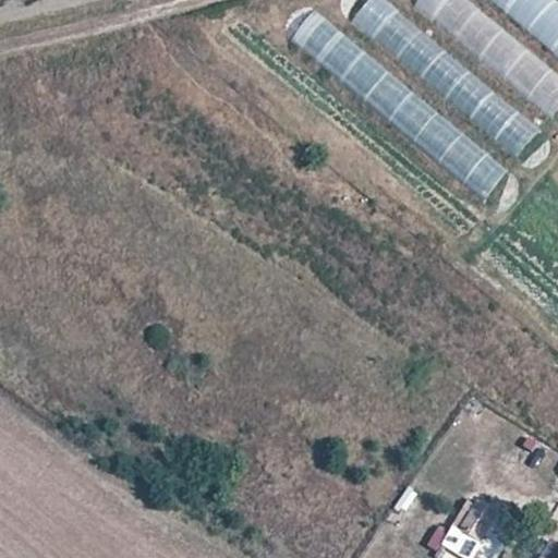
[(432,49),(379,0),(368,0),(354,16),(411,70),(432,49)]
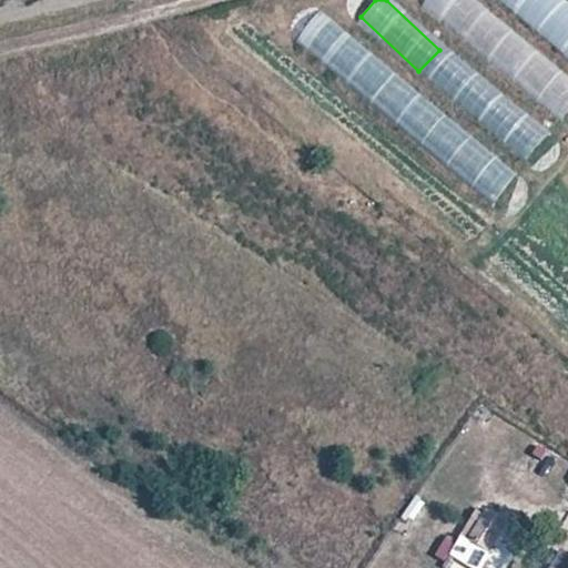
[(426,0),(425,2),(439,17),(455,0),(426,0)]
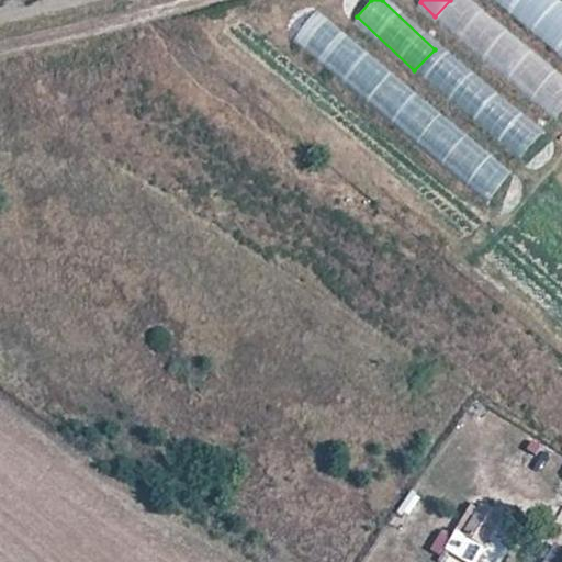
[(561,3),(557,0),(487,0),(561,55),(561,3)]
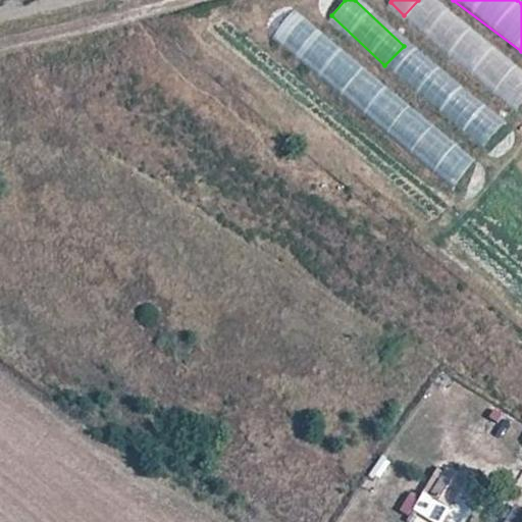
[(293,11),(270,38),(320,79),(343,52),(293,11)]
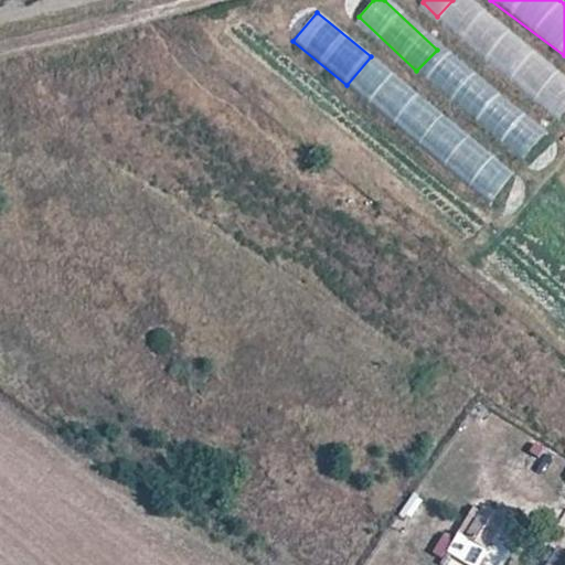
[(465,535),(489,550),(500,532),(508,519),(483,504),(465,535)]
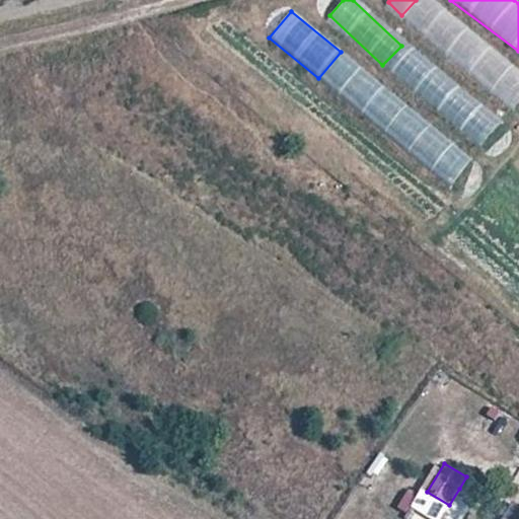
[(500,518),(518,518),(518,506),(510,502),(500,518)]
